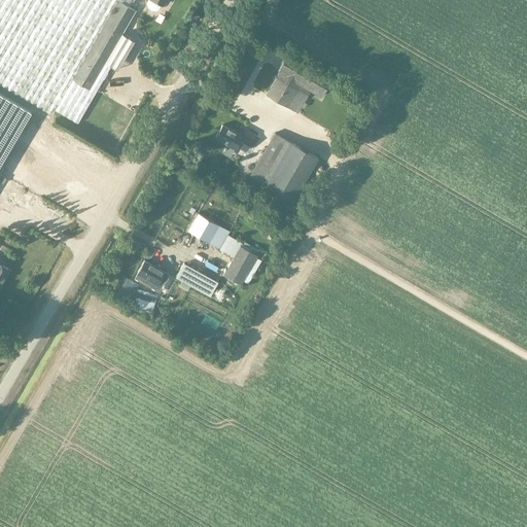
[(0,0),(0,80),(55,109),(77,123),(107,71),(114,75),(131,46),(118,39),(135,10),(130,6),(133,0),(0,0)]
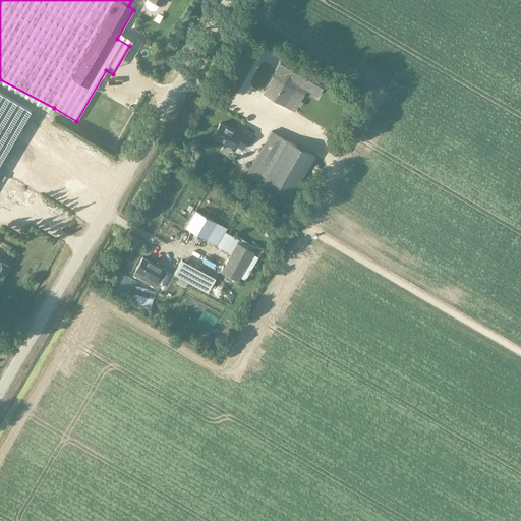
[(146,0),(145,2),(146,5),(148,8),(150,9),(154,9),(157,8),(159,4),(161,5),(163,0),(146,0)]
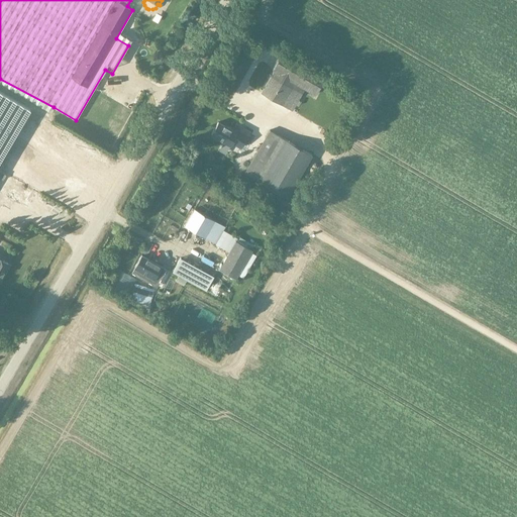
[(261,93),(292,111),(305,89),(315,95),(325,78),(283,53),(273,70),(274,70),(261,93)]
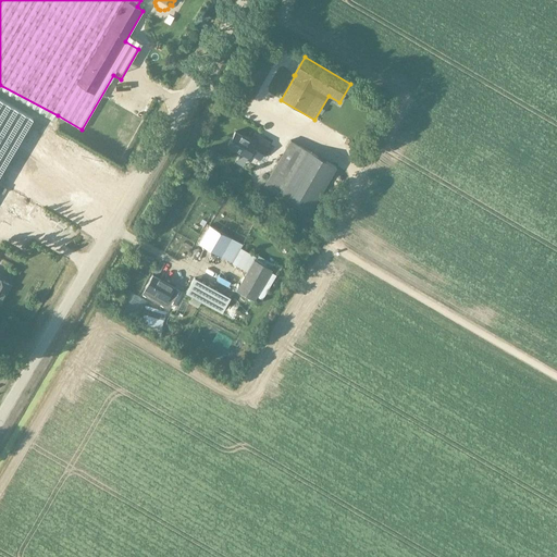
[(0,98),(0,172),(33,118),(0,98)]
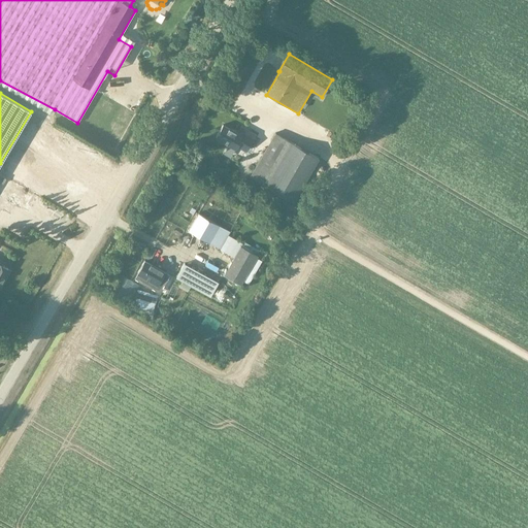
[(223,125),(216,137),(235,150),(238,144),(243,147),(248,140),(242,137),(223,125)]
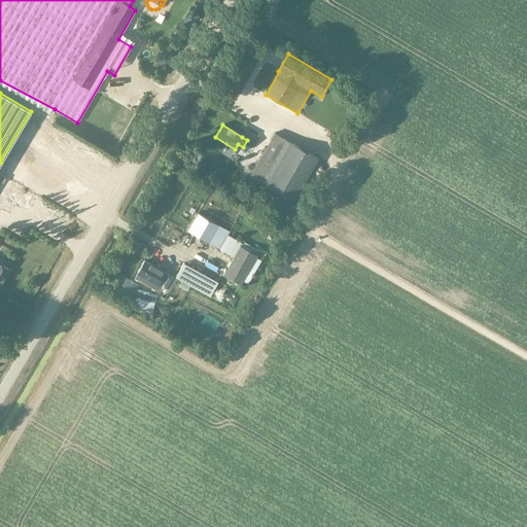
[(250,176),(293,201),(318,157),(275,133),(250,176)]
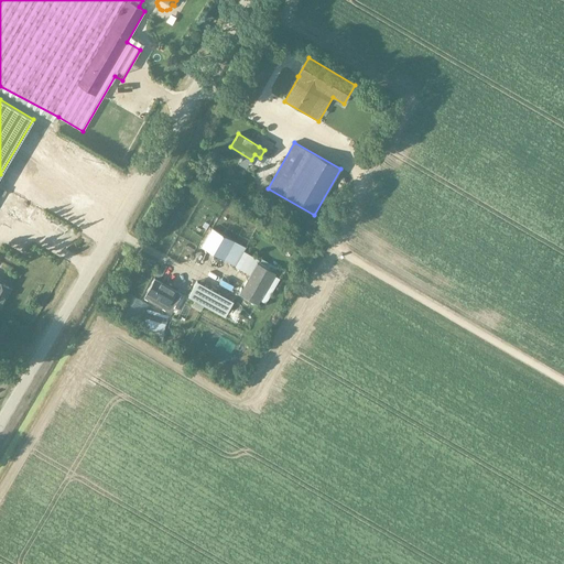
[(32,215),(40,199),(18,188),(22,179),(6,170),(0,180),(0,215),(0,216),(1,216),(0,218),(0,221),(10,227),(15,216),(25,220),(29,213),(32,215)]
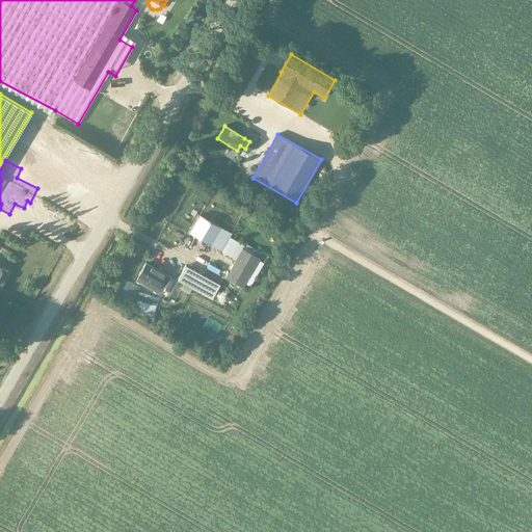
[(211,245),(211,244),(221,228),(200,215),(190,233),(211,245)]
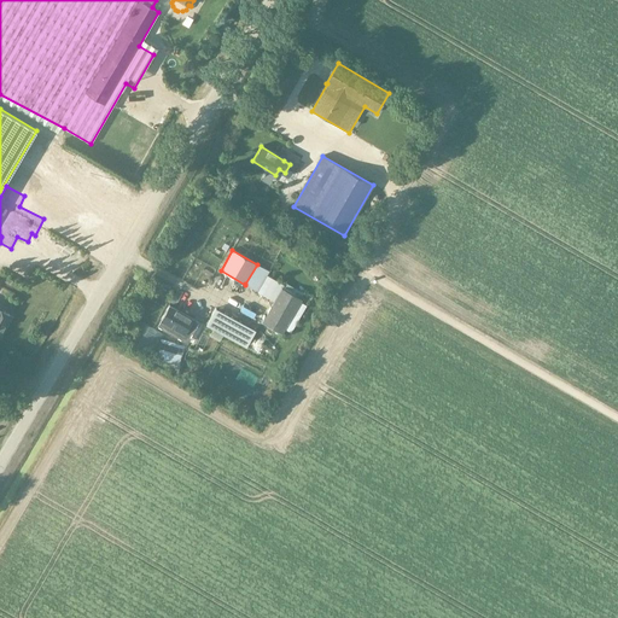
[(257,264),(245,284),(257,291),(269,270),(257,264)]
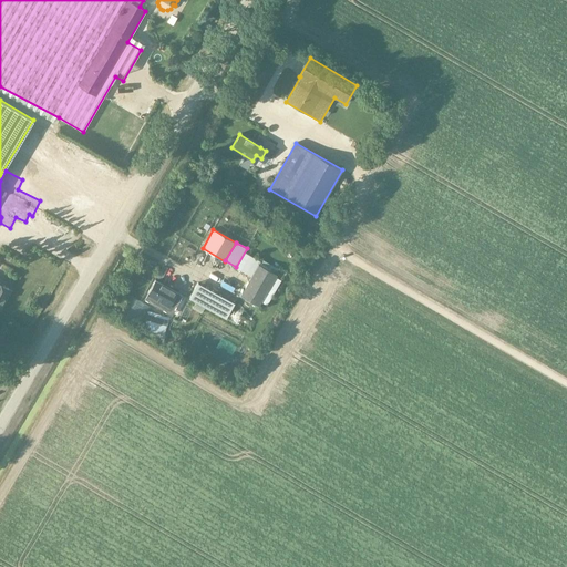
[(267,305),(281,280),(275,276),(276,274),(257,264),(240,295),(258,306),(261,301),(267,305)]
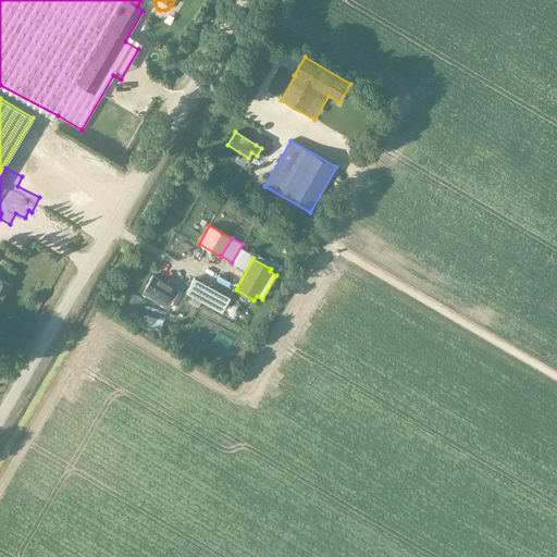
[(225,297),(227,292),(190,273),(183,289),(232,314),(237,304),(225,297)]
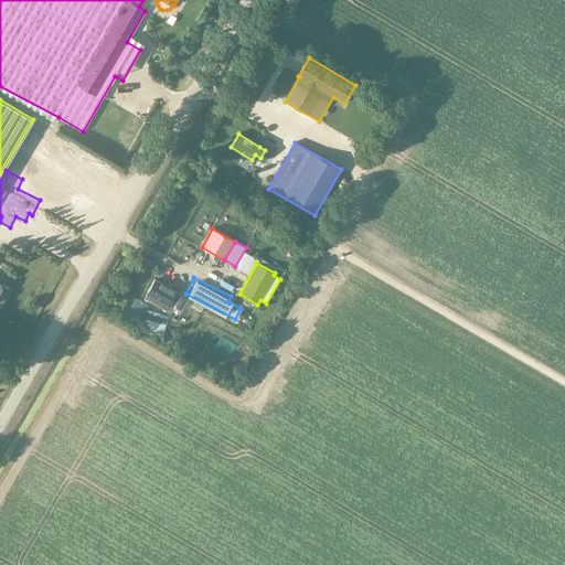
[(147,294),(144,299),(170,315),(177,302),(181,296),(176,292),(176,291),(155,279),(147,292),(147,294)]
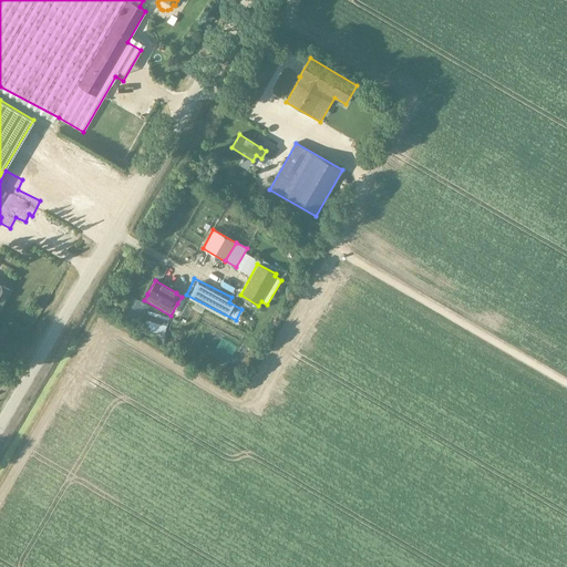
[(0,308),(10,290),(0,284),(0,308)]
